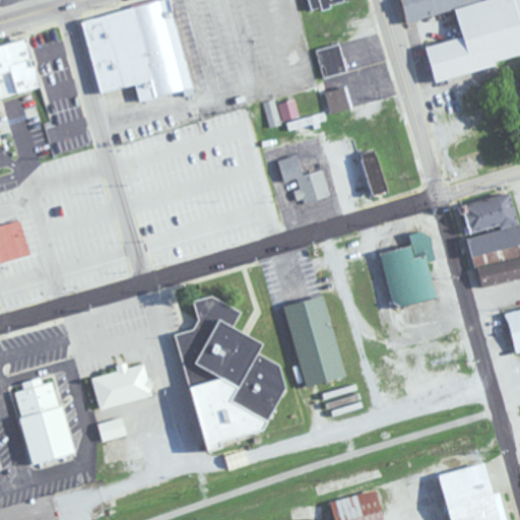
[(80,21),(163,0),(167,0),(195,101),(110,126),(80,21)]
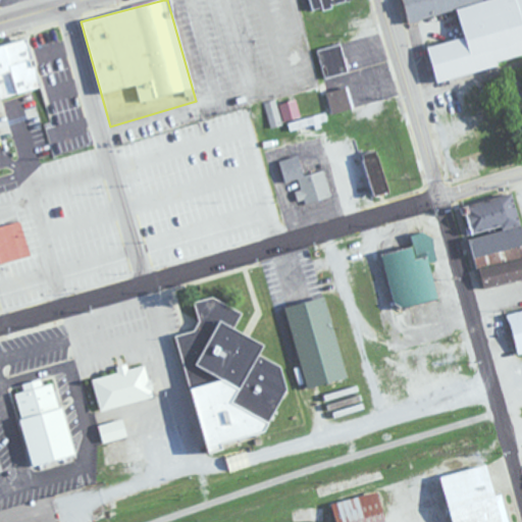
[(306,0),(309,11),(347,3),(346,0),(306,0)]
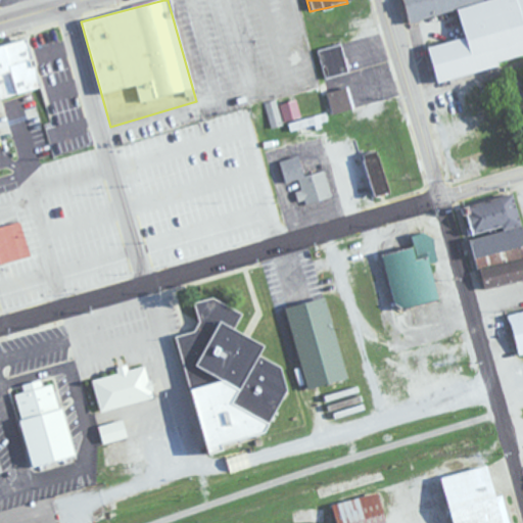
[(522,0),(401,0),(407,22),(456,11),(463,39),(426,47),(433,80),(522,58),(522,0)]
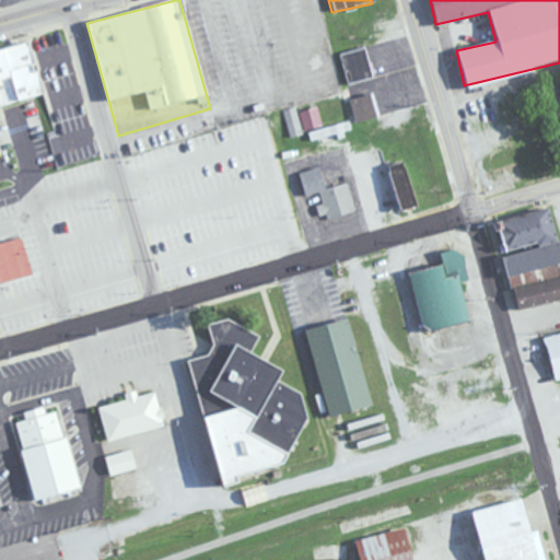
[(0,50),(0,108),(45,97),(31,43),(0,50)]
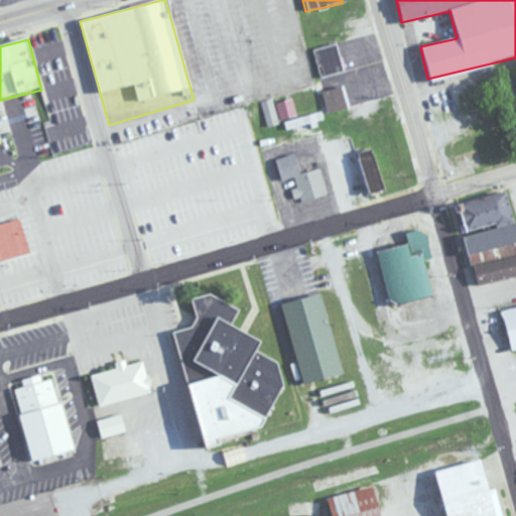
[(319,78),(344,72),(336,43),(312,50),(319,78)]
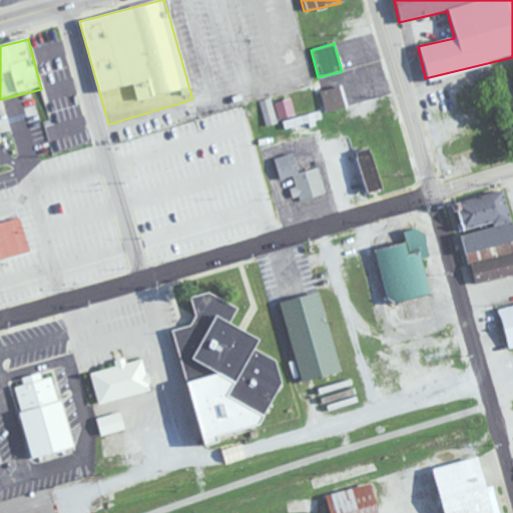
[(346,106),(340,86),(320,91),(326,112),(346,106)]
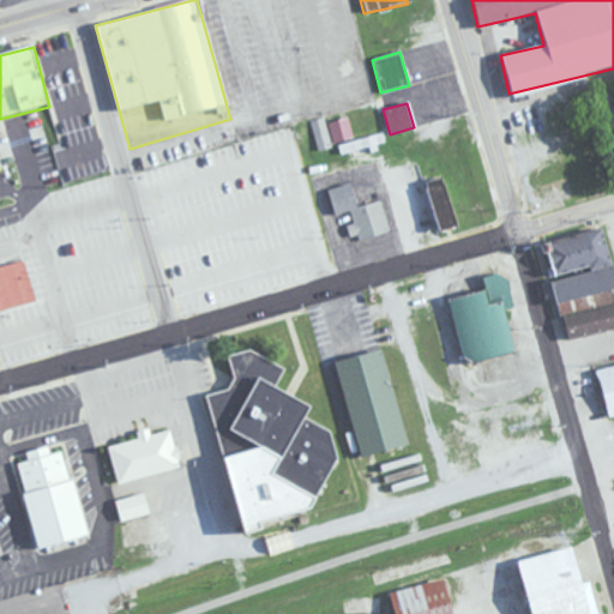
[(354,138),(348,118),(326,124),(325,118),(312,121),(319,148),(354,138)]
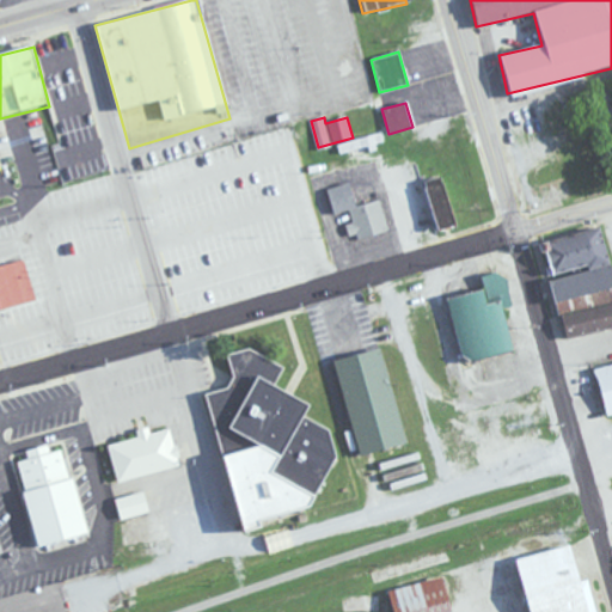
[(458,225),(445,177),(422,183),(435,231),(458,225)]
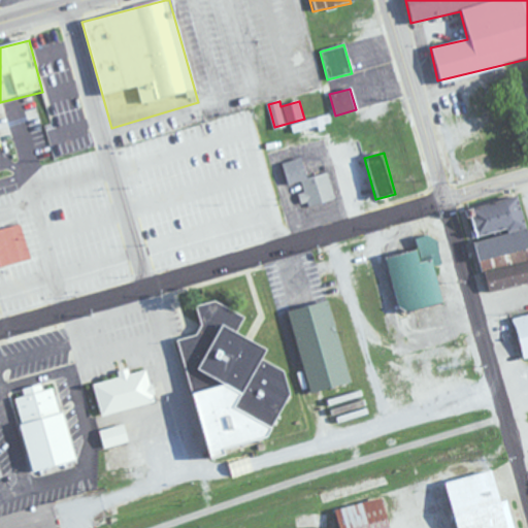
[(335,199),(329,172),(306,178),(301,159),(282,163),(288,186),(301,182),(304,194),(299,195),(302,207),(335,199)]
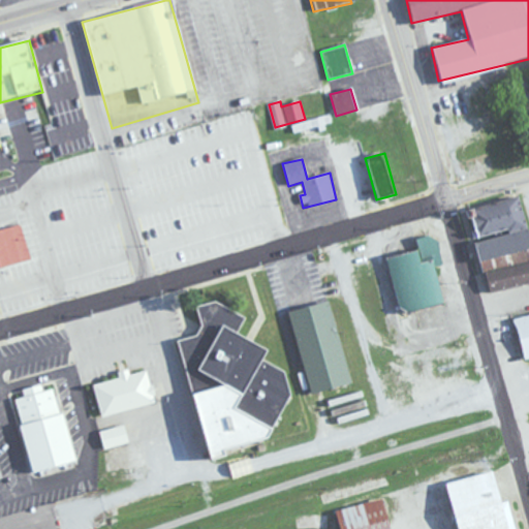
[(528,241),(520,197),(467,209),(474,241),(486,292),(528,283),(528,241)]
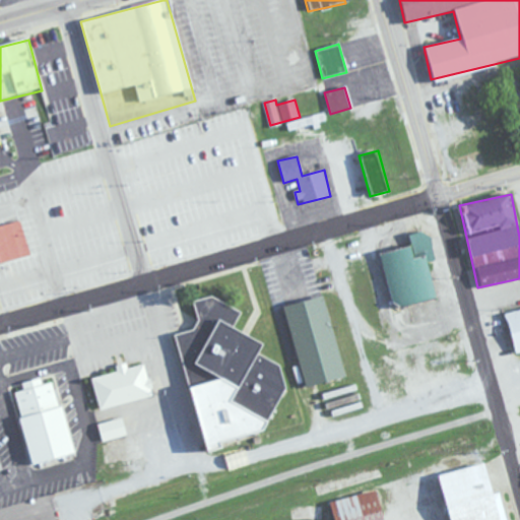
[(0,225),(0,262),(28,256),(20,221),(0,225)]
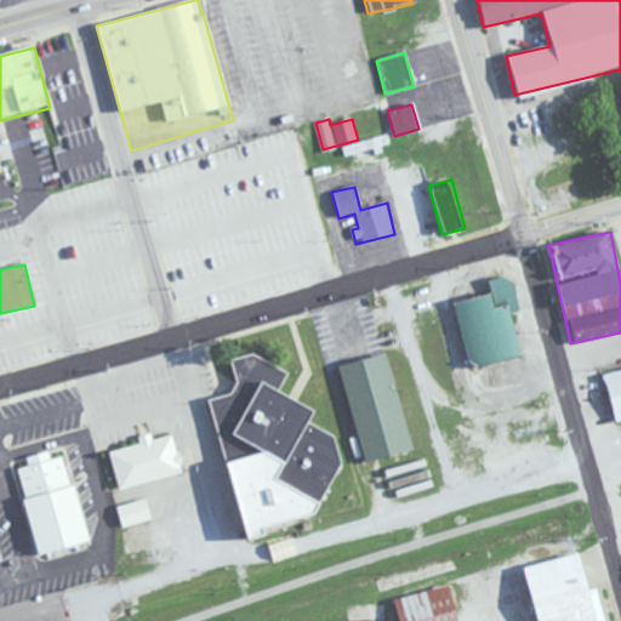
[(451,303),(467,369),(520,357),(510,314),(518,313),(510,274),(486,280),(489,294),(451,303)]
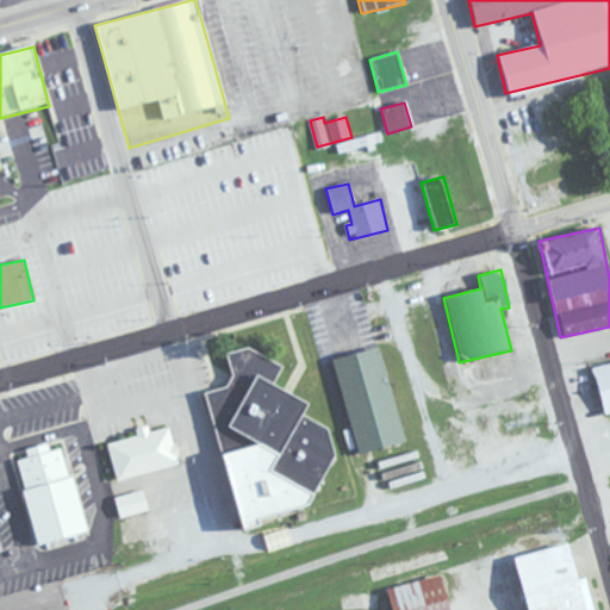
[(403,443),(380,347),(332,359),(354,454),(403,443)]
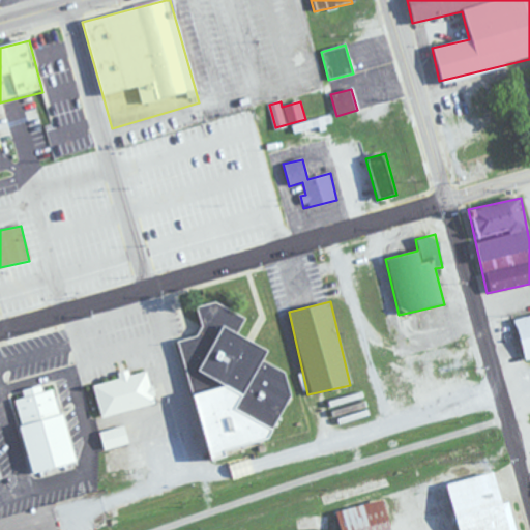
[(202,462),(216,459),(219,452),(268,443),(290,391),(287,374),(264,364),(262,350),(235,339),(242,322),(241,317),(212,304),(196,307),(200,326),(195,337),(178,341),(187,390),(195,393),(189,394),(202,462)]
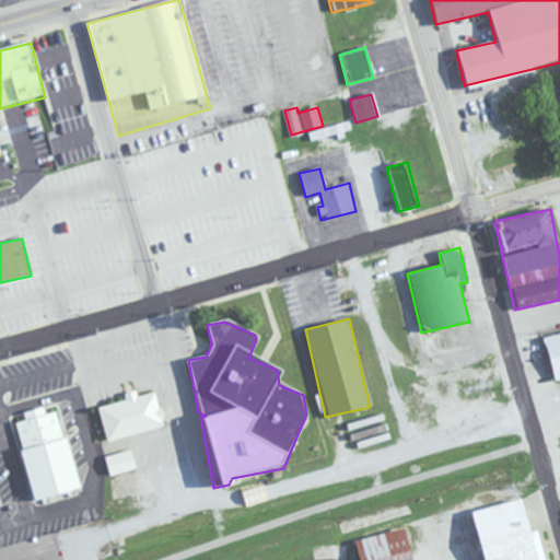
[(559,378),(559,333),(543,338),(552,381),(559,378)]
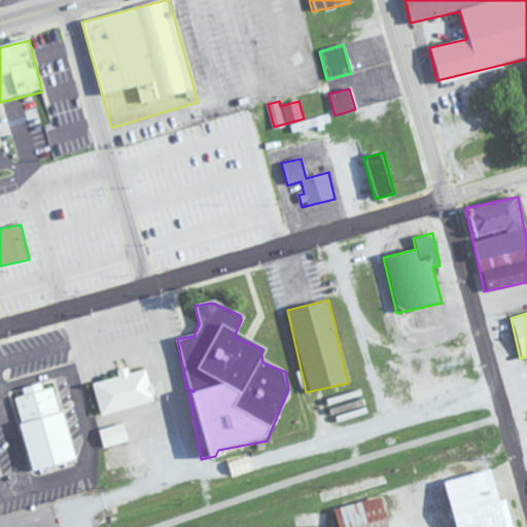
[(153,401),(146,370),(127,374),(126,369),(115,371),(117,378),(92,383),(99,414),(153,401)]
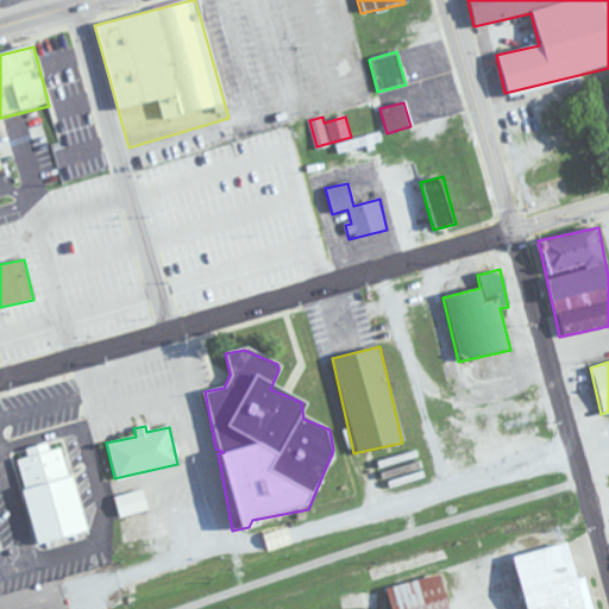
[(118,515),(145,512),(143,493),(115,496),(118,515)]
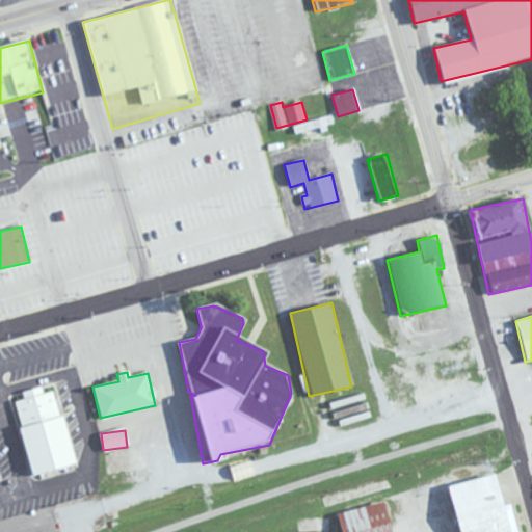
[(447,483),(457,531),(517,531),(511,502),(503,504),(496,473),(447,483)]
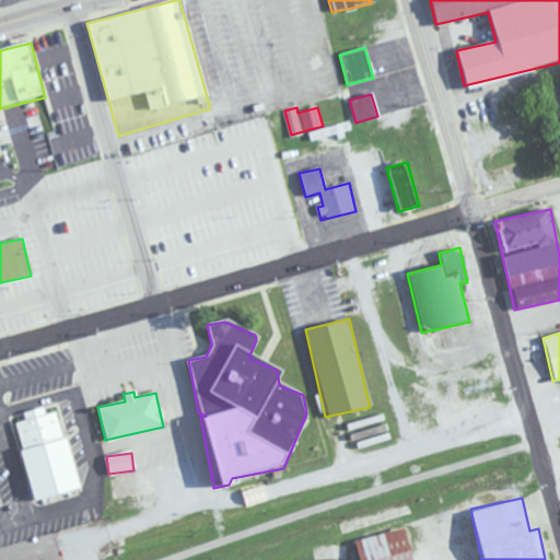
[(354,538),(359,559),(412,559),(406,527),(354,538)]
